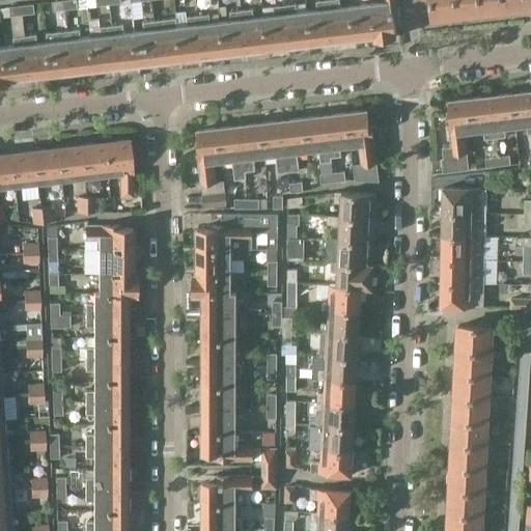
[(44,11),(65,9),(63,0),(57,0),(43,2),(44,11)]
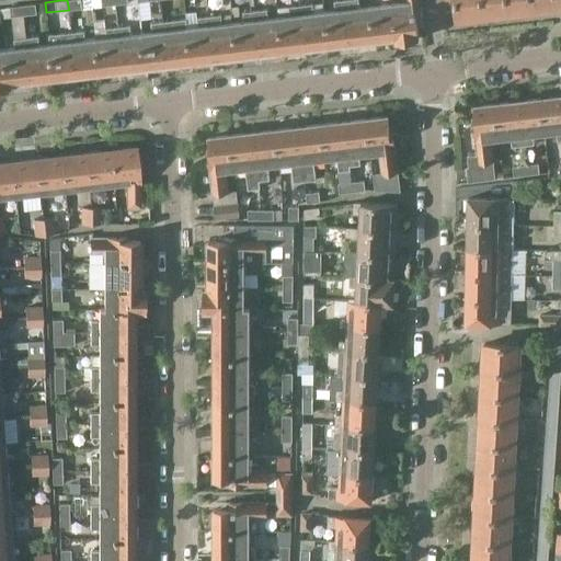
[(81,0),(67,0),(69,10),(82,8),(81,0)]
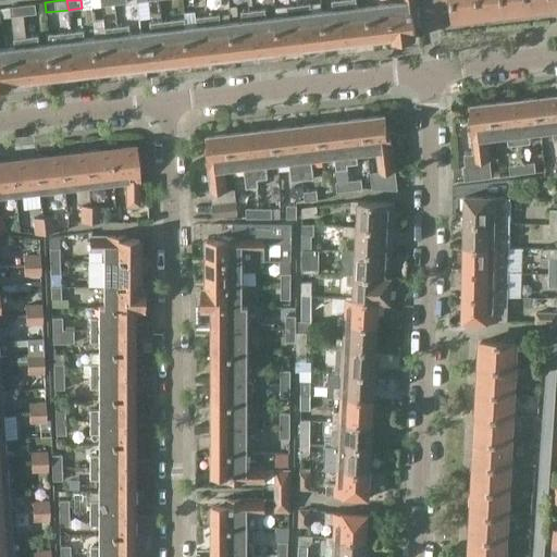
[(113,0),(114,4),(115,17),(130,16),(126,0),(113,0)]
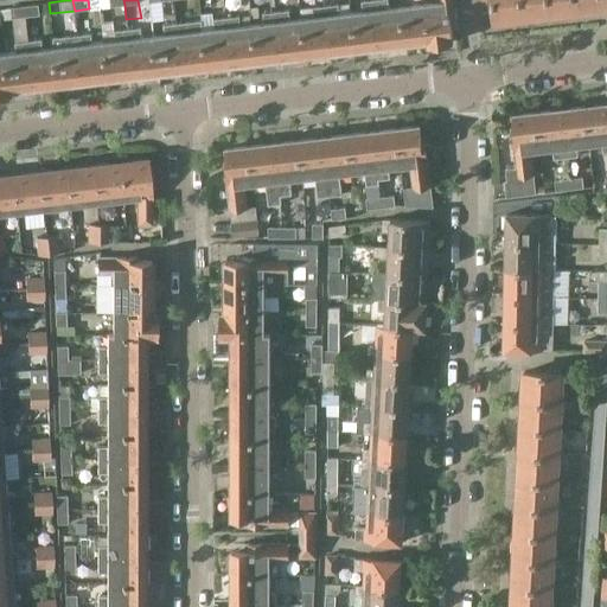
[(359,49),(384,46),(378,0),(372,0),(362,1),(363,10),(355,11),(359,49)]
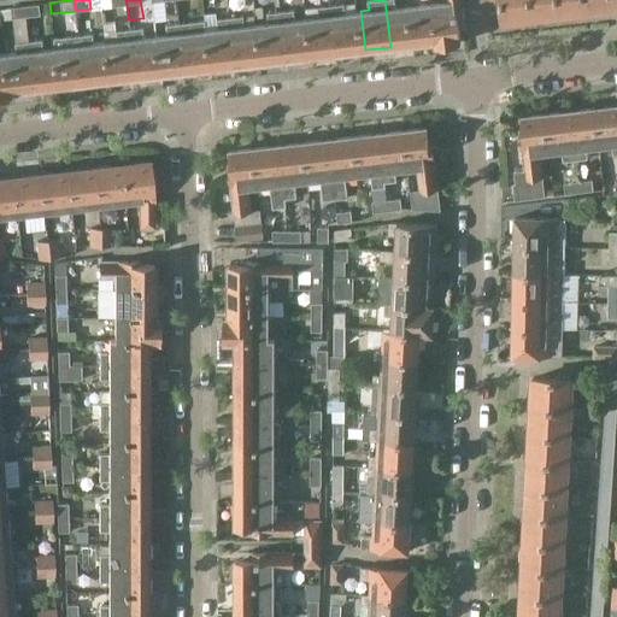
[(385,0),(391,47),(416,43),(411,5),(395,7),(394,0),(385,0)]
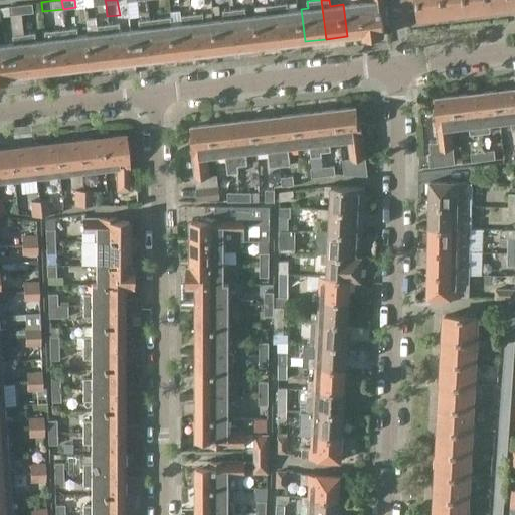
[(383,24),(389,23),(386,0),(371,0),(372,1),(363,2),(367,38),(383,36),(382,32),(384,32),(383,24)]
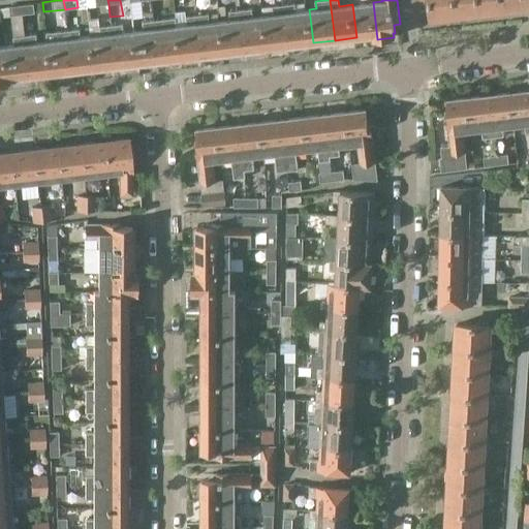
[(430,0),(432,19),(453,16),(454,19),(460,18),(460,16),(479,12),(477,0),(421,0),(422,1),(430,0)]
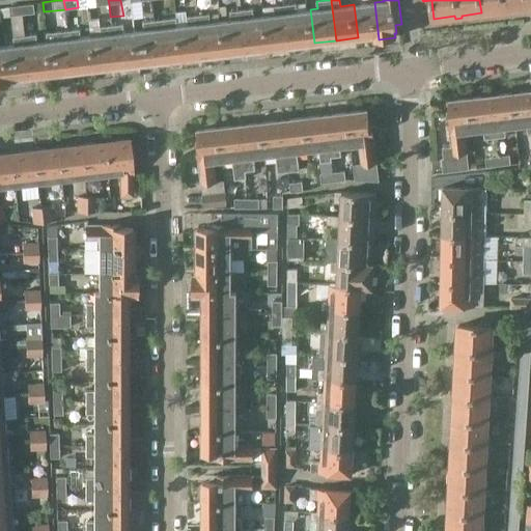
[(526,0),(479,0),(481,12),(501,10),(501,14),(507,12),(507,10),(527,7),(526,0)]
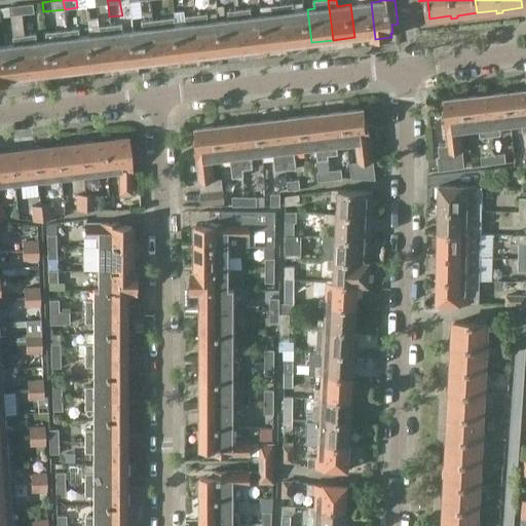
[(34,2),(21,4),(22,13),(35,12),(34,2)]
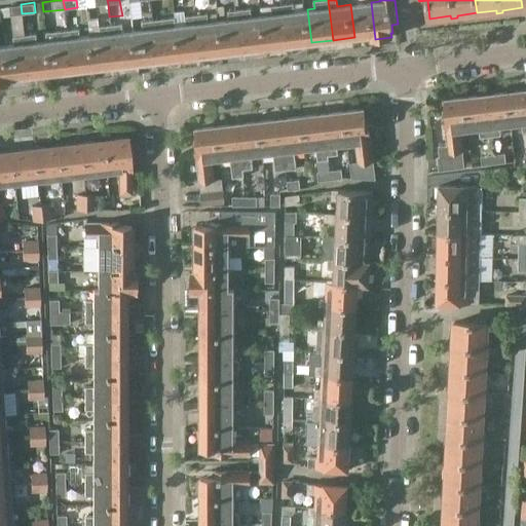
[(372,39),(375,39),(371,2),(350,4),(354,37),(372,35),(372,39)]
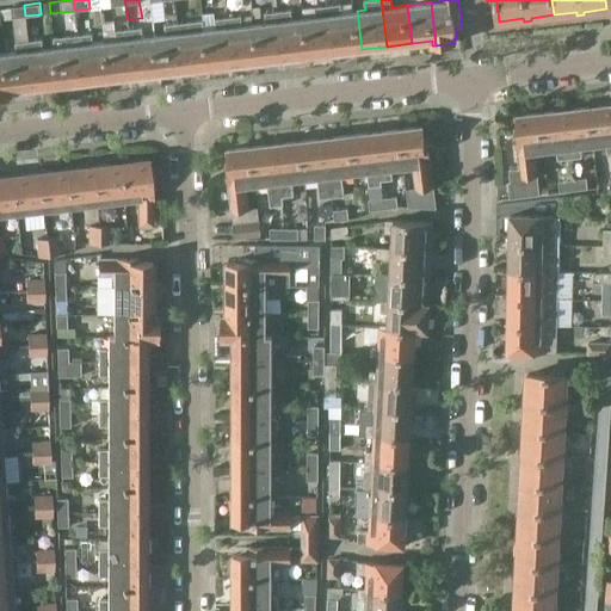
[(12,18),(25,16),(24,5),(11,6),(12,18)]
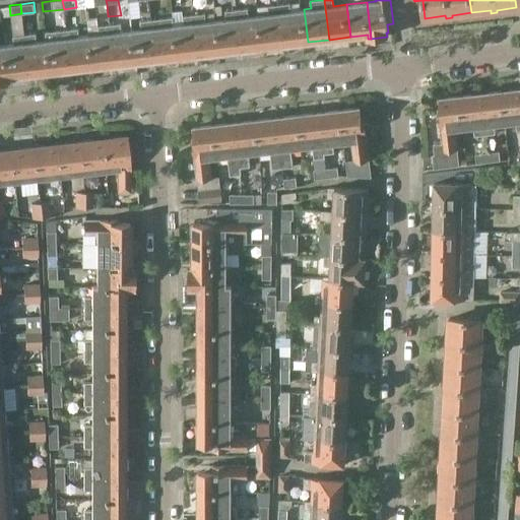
[(265,47),(286,45),(281,4),(267,6),(268,13),(261,14),(265,47)]
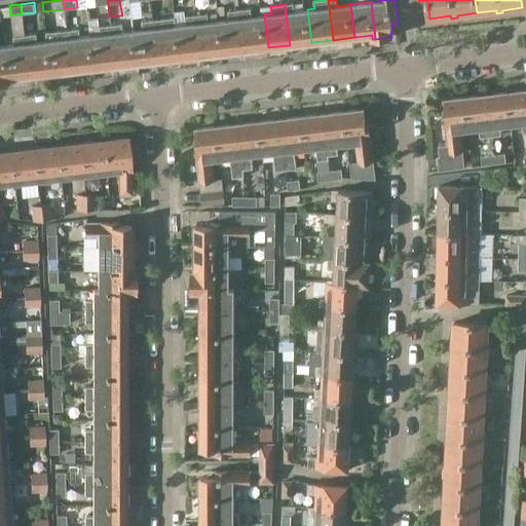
[(285,4),(290,45),(311,42),(307,9),(294,10),(293,4),(285,4)]
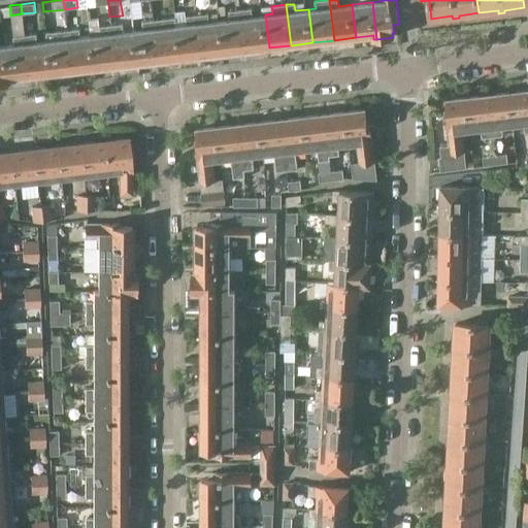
[(242,9),(248,51),(269,47),(265,14),(252,15),(252,8),(242,9)]
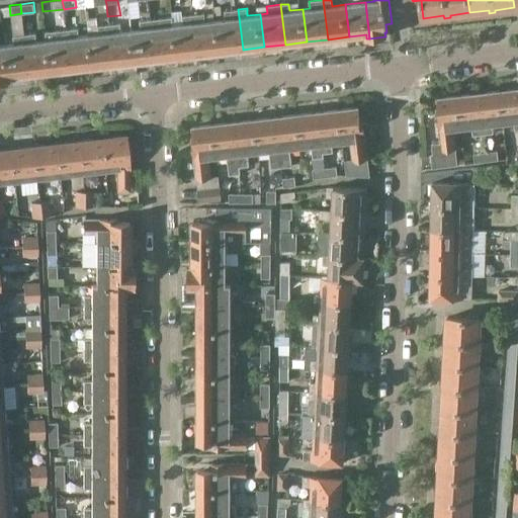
[(222,52),(243,50),(238,9),(224,11),(225,18),(218,19),(222,52)]
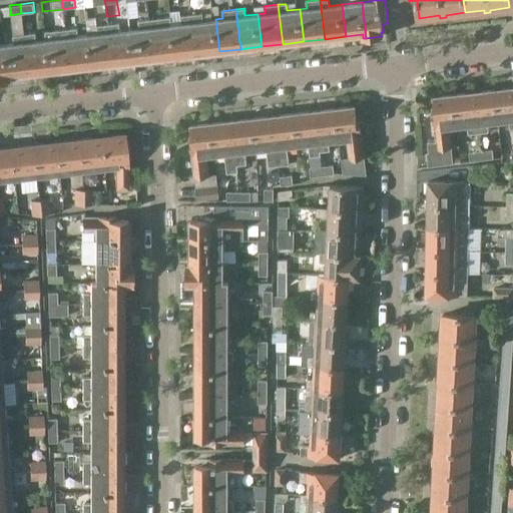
[(174,56),(198,54),(193,14),(180,16),(180,10),(169,12),(170,17),(174,56)]
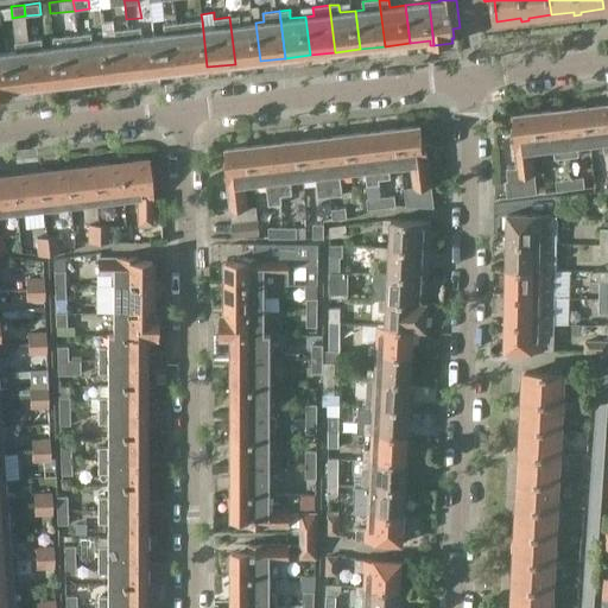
[(229,17),(235,64),(260,61),(255,23),(240,24),(239,16),(229,17)]
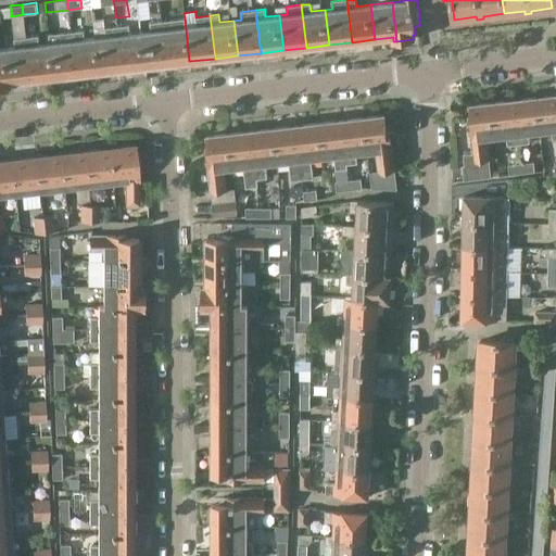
[(162,22),(167,64),(189,61),(185,19),(162,22)]
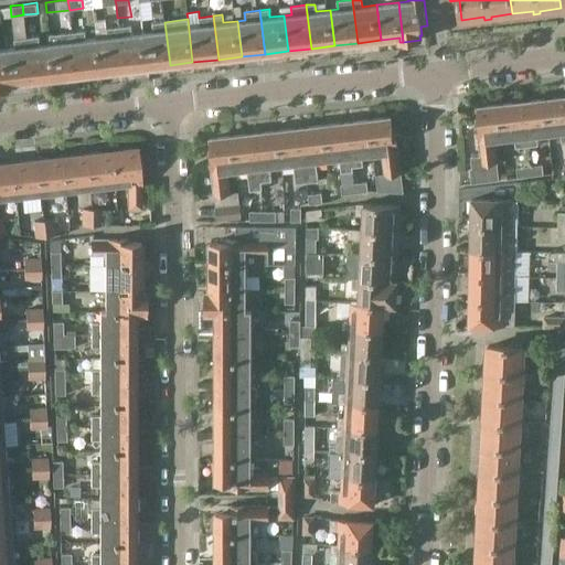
[(146,67),(170,65),(164,22),(151,23),(152,31),(141,32),(146,67)]
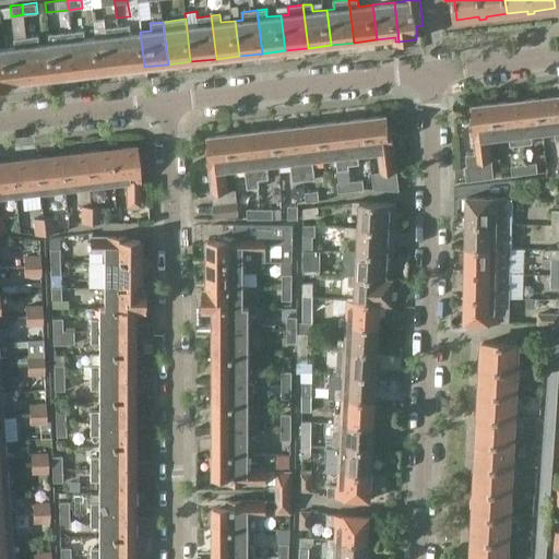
[(117,27),(122,70),(144,67),(140,32),(131,33),(130,25),(117,27)]
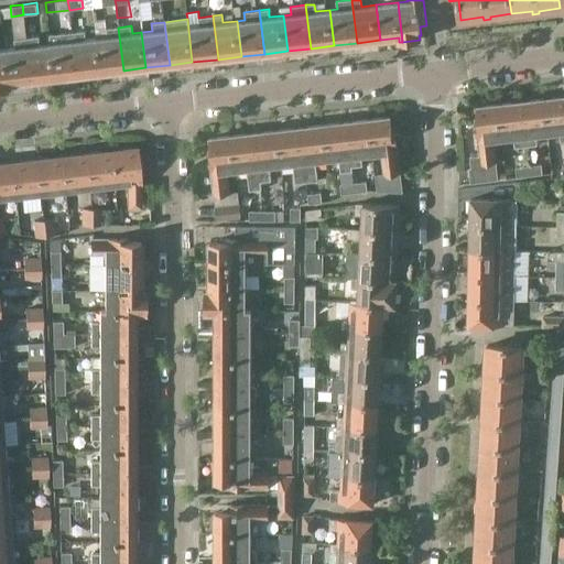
[(100,73),(123,71),(118,28),(106,29),(107,36),(96,38),(100,73)]
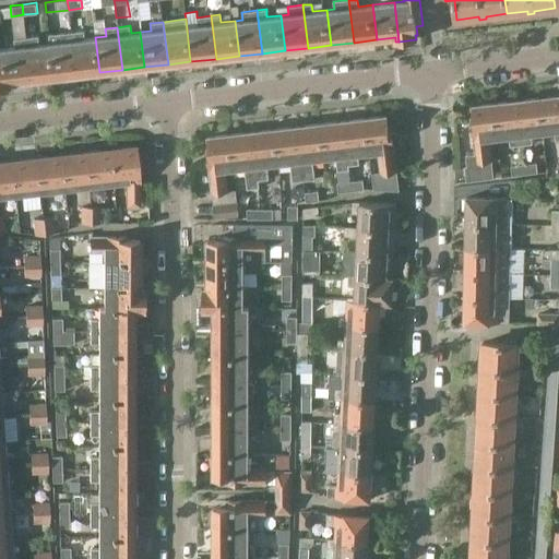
[(76,75),(99,72),(95,37),(84,38),(83,31),(71,33),(76,75)]
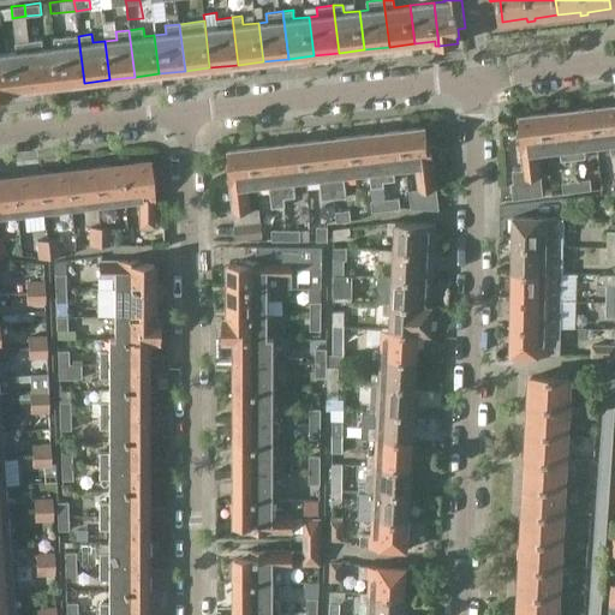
[(54,47),(59,85),(84,83),(78,36),(53,39),(54,47)]
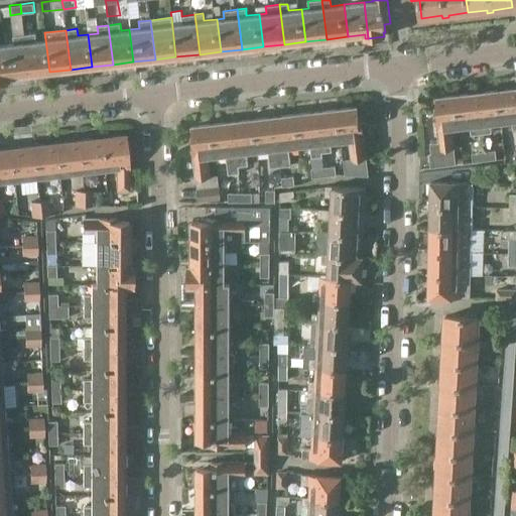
[(29,75),(49,72),(45,39),(36,40),(35,33),(24,34),(29,75)]
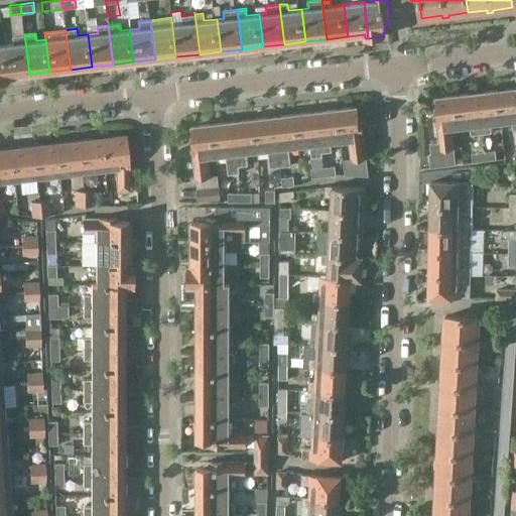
[(9,77),(29,75),(24,34),(13,36),(14,43),(5,44),(9,77)]
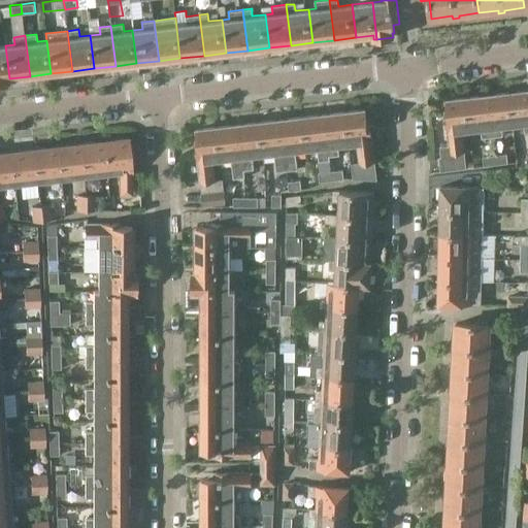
[(0,84),(9,83),(9,78),(5,45),(0,45),(0,84)]
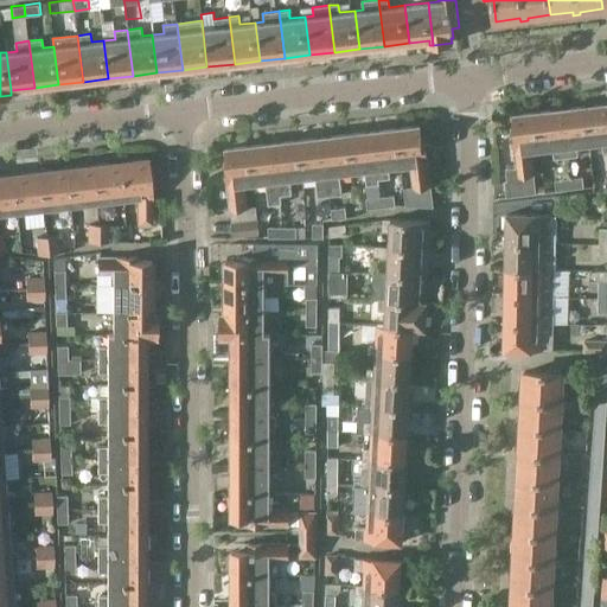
[(606,152),(606,104),(586,107),(589,145),(602,142),(604,152),(606,152)]
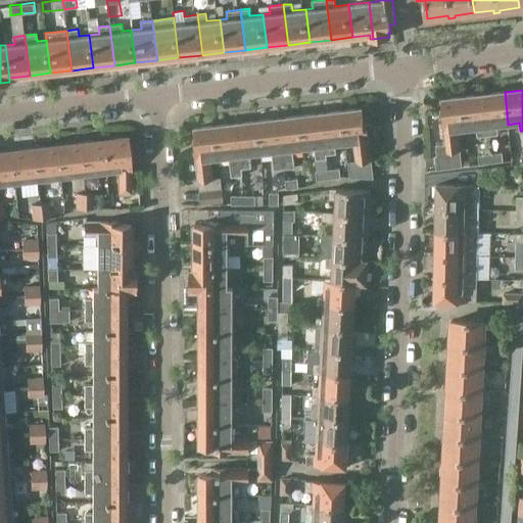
[(496,126),(508,125),(505,92),(483,95),(487,135),(497,134),(496,126)]
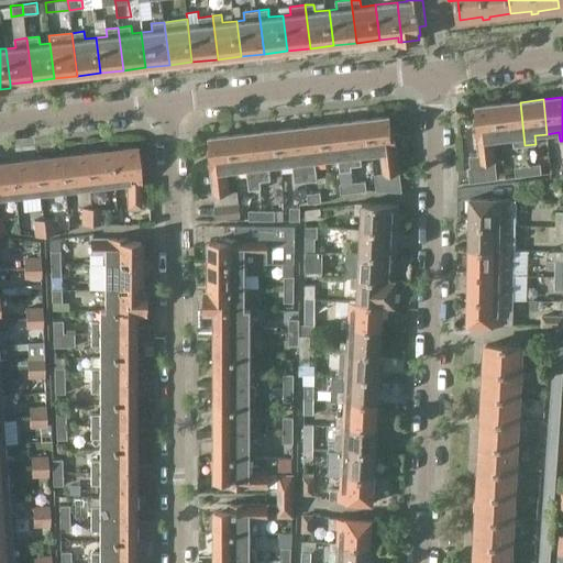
[(520,102),(497,105),(501,139),(512,138),(514,146),(525,145),(520,102)]
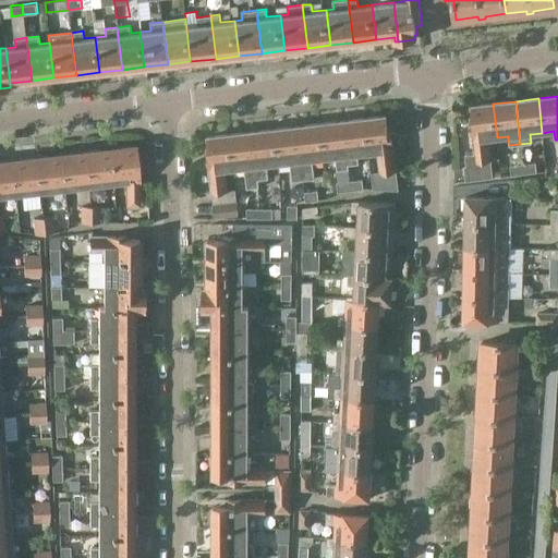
[(471,119),(472,135),(474,152),(465,154),(466,167),(465,167),(466,180),(493,178),(488,138),(497,137),(493,104),(472,106),(473,119),(471,119)]
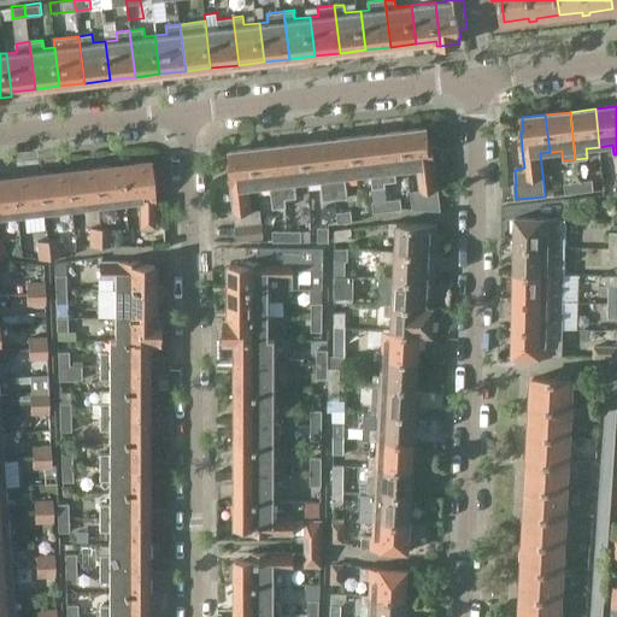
[(405,131),(409,168),(417,168),(419,191),(411,192),(413,207),(439,209),(432,142),(428,142),(427,129),(405,131)]
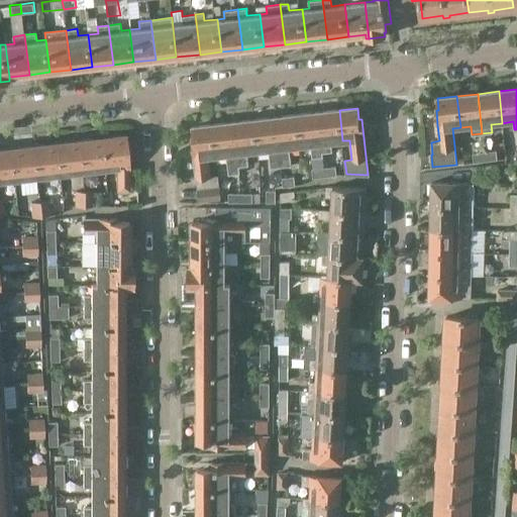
[(339,110),(318,112),(322,151),(331,150),(330,142),(342,140),(339,110)]
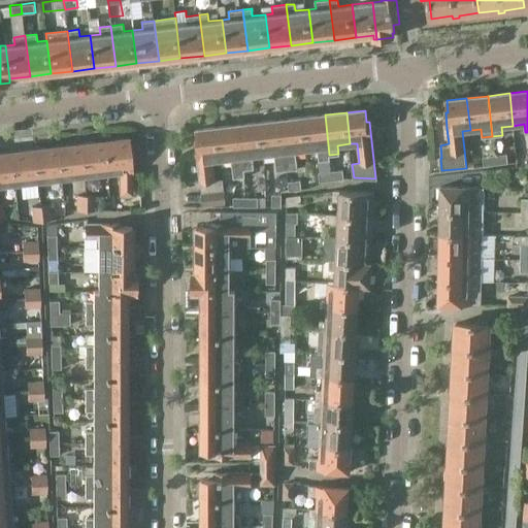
[(330,161),(329,155),(325,114),(303,118),(306,150),(317,149),(318,162),(330,161)]
